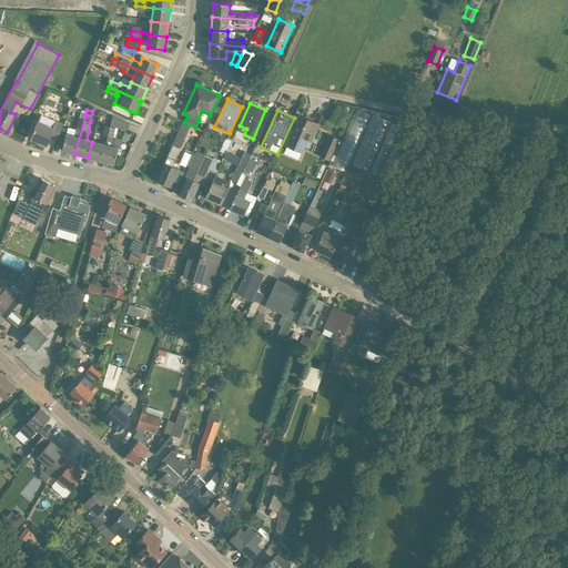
[(85,115),(85,114),(80,113),(74,137),(67,134),(68,130),(61,128),(57,139),(64,141),(62,151),(74,154),(85,115)]
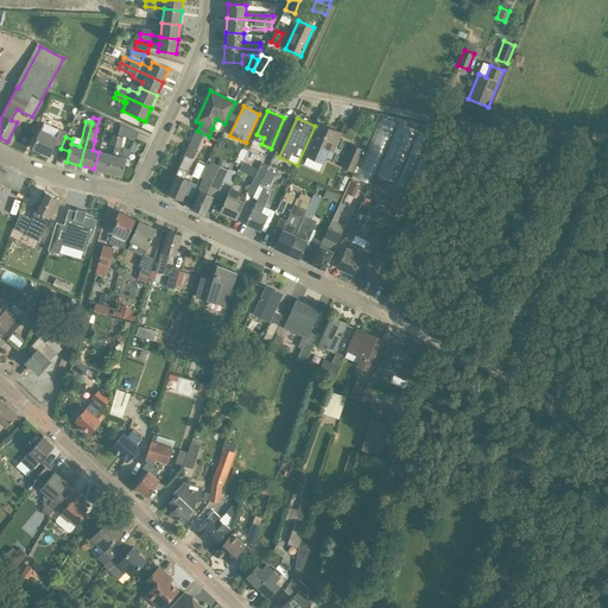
[(400,121),(381,176),(398,182),(417,127),(400,121)]
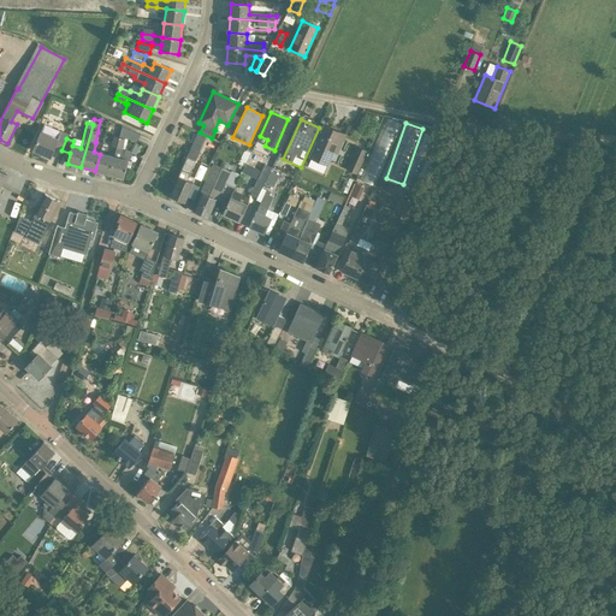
[(61,150),(66,138),(69,136),(43,125),(34,150),(51,158),(54,148),(61,150)]
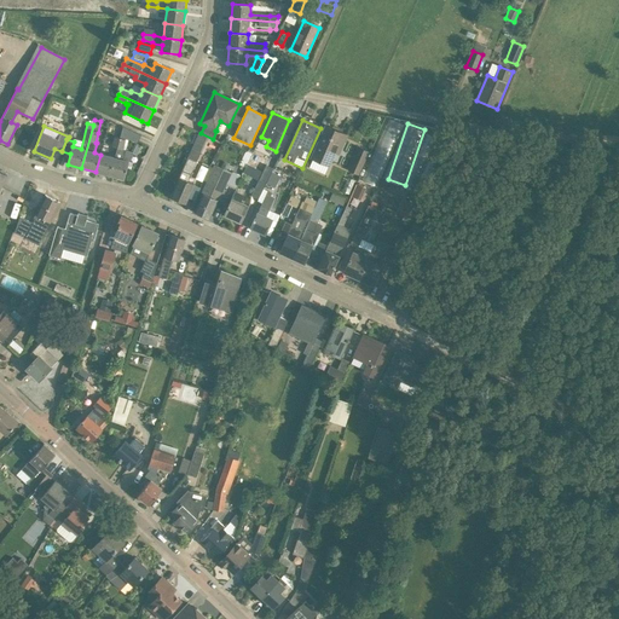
[(142,136),(131,131),(123,127),(121,137),(126,139),(138,144),(142,136)]
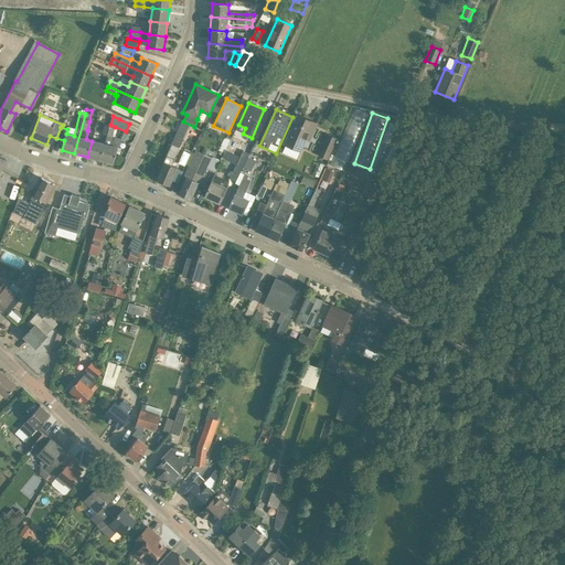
[(300,151),(313,123),(298,116),(285,145),(300,151)]
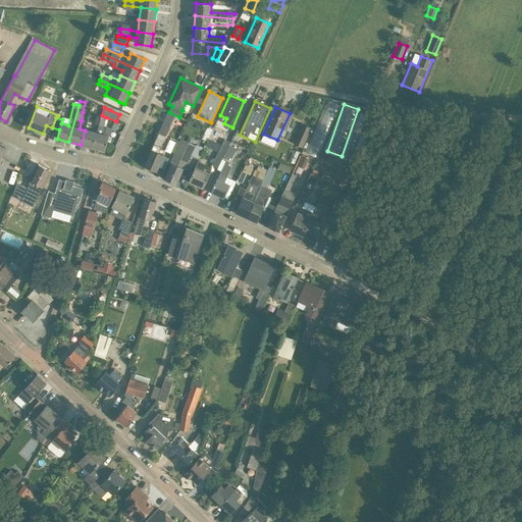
[(170,128),(175,115),(168,112),(162,125),(169,128),(170,128)]
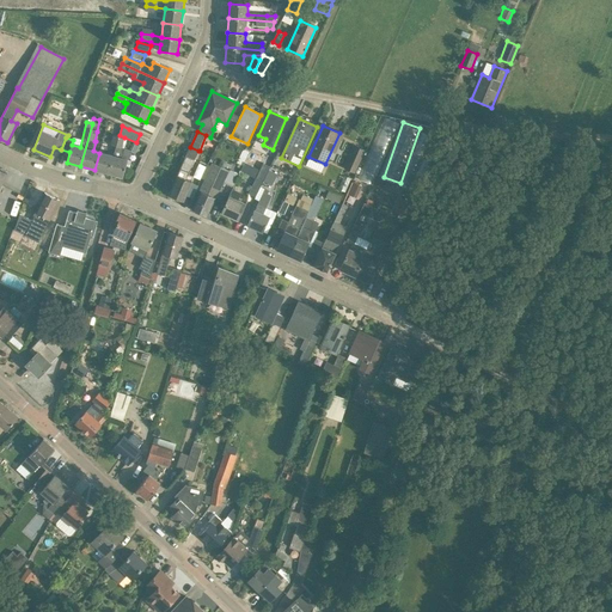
[(124,138),(120,135),(118,138),(116,147),(112,157),(114,157),(109,173),(123,178),(128,160),(133,151),(122,147),(124,138)]
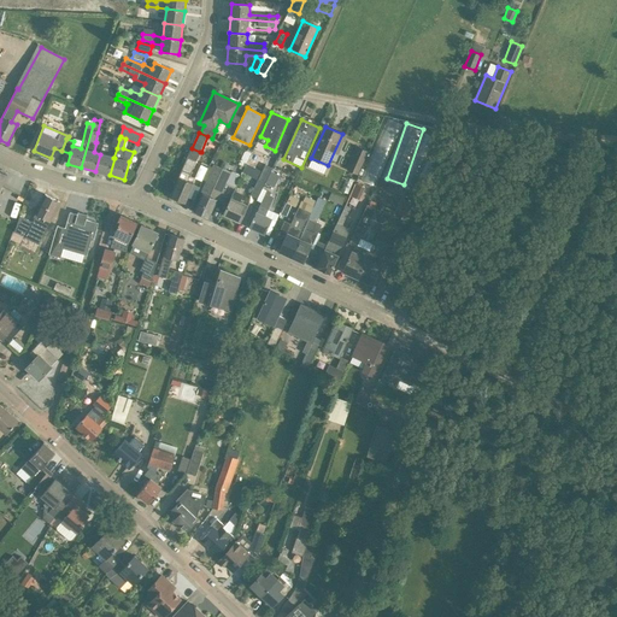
[(357,175),(368,152),(358,147),(347,170),(357,175)]
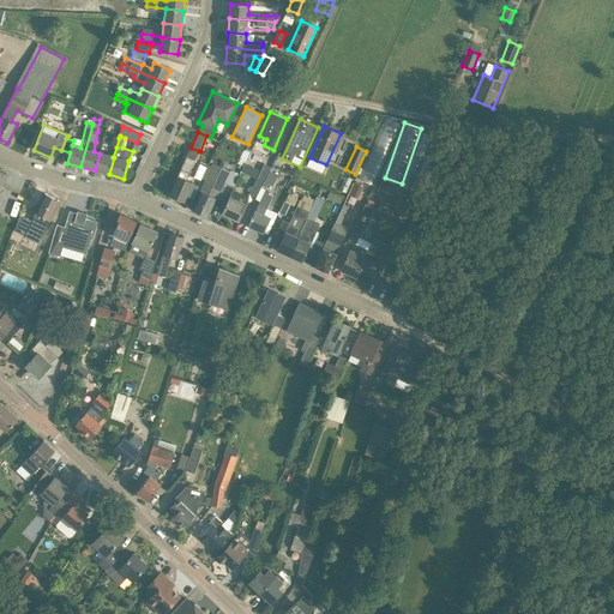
[(184,202),(192,182),(186,180),(198,154),(190,149),(169,196),(176,199),(175,200),(181,203),(181,200),(184,202)]
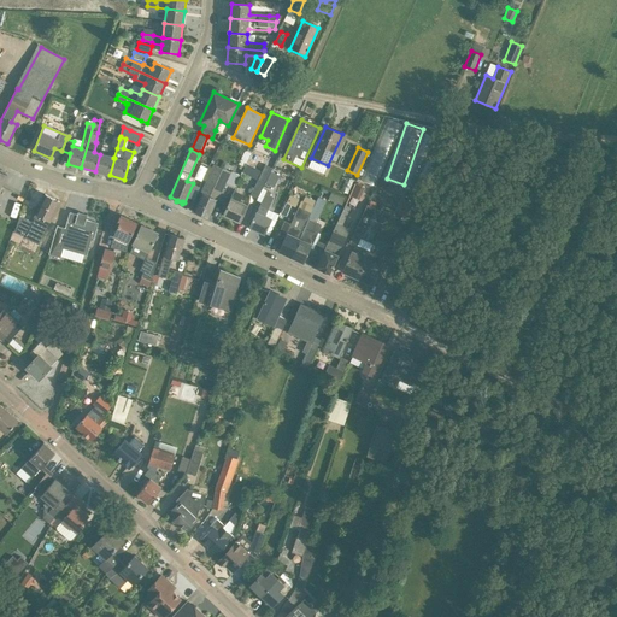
[(115,158),(113,158),(100,154),(95,171),(110,175),(115,158)]
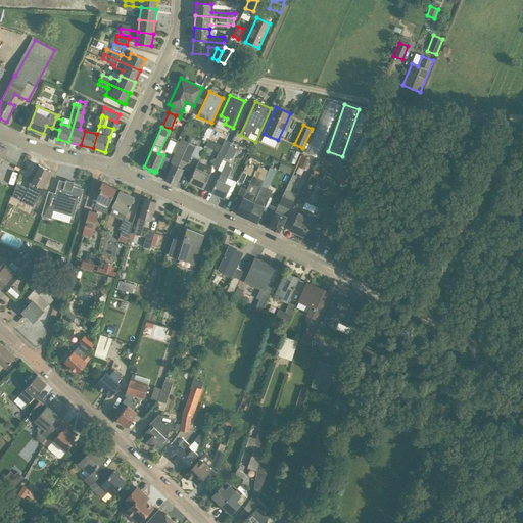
[(205,146),(219,153),(222,146),(209,139),(207,142),(205,146)]
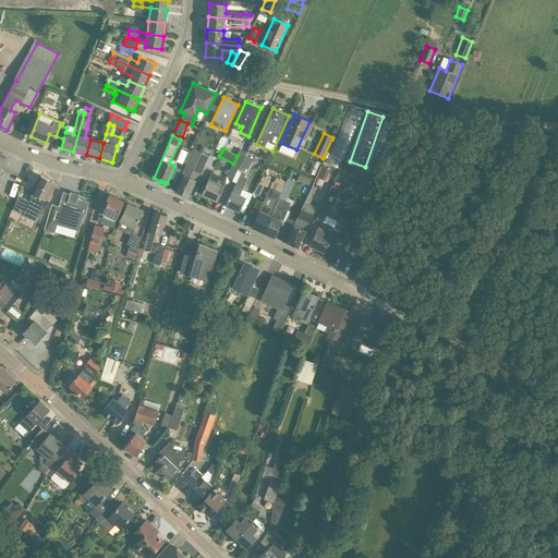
[(189,197),(208,156),(194,149),(193,153),(189,152),(183,162),(187,165),(176,192),(189,197)]
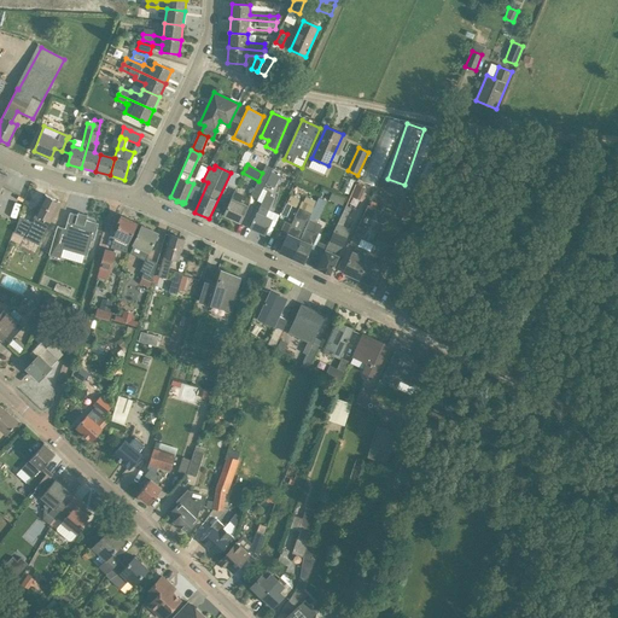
[(273,169),(266,165),(258,181),(266,185),(266,184),(272,172),(273,169)]
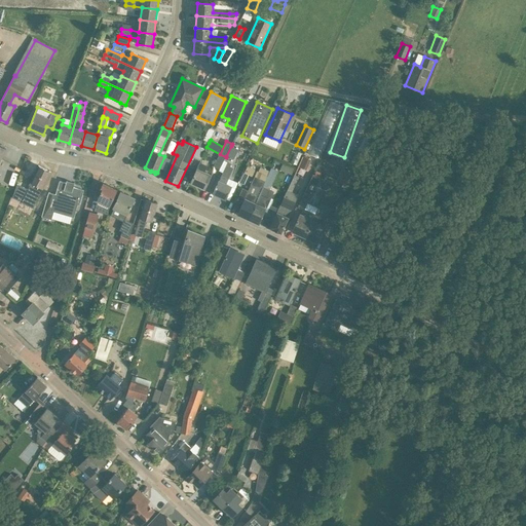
[(234,160),(238,150),(231,146),(226,156),(234,160)]
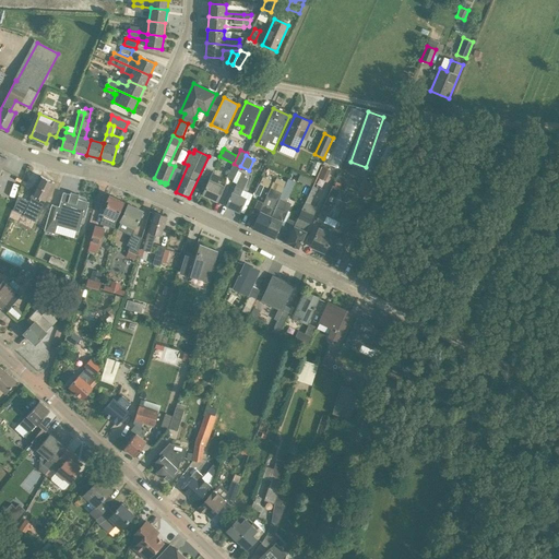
[(352,166),(344,162),(341,168),(348,171),(352,166)]
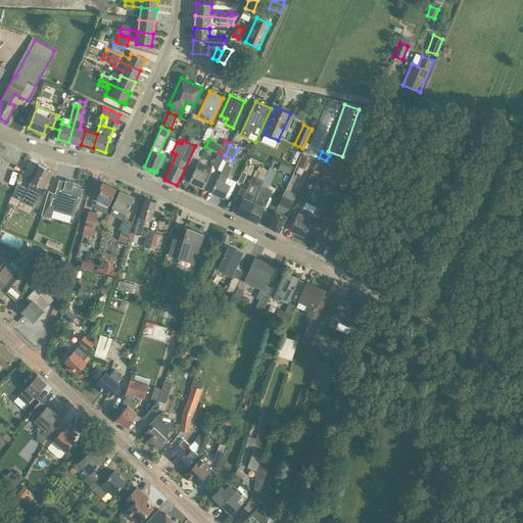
[(219,169),(225,156),(219,153),(211,165),(219,169)]
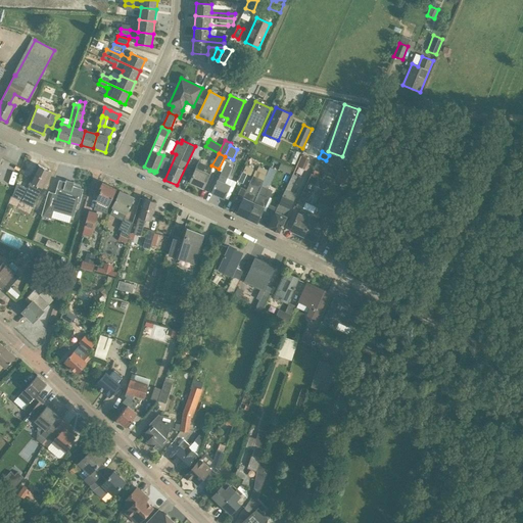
[(203,172),(206,165),(198,161),(189,182),(203,189),(210,175),(203,172)]
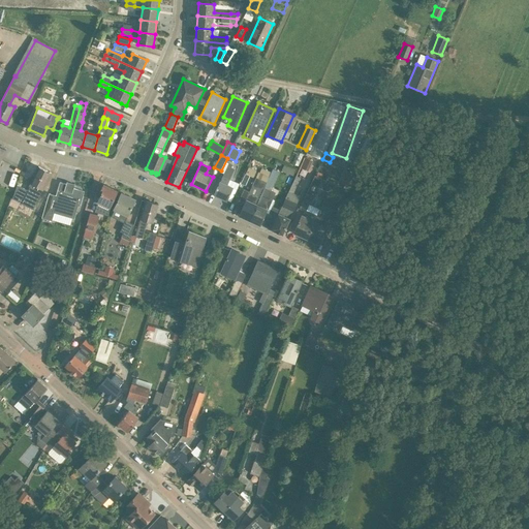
[(227,186),(235,170),(227,166),(220,183),(214,194),(227,200),(234,189),(227,186)]
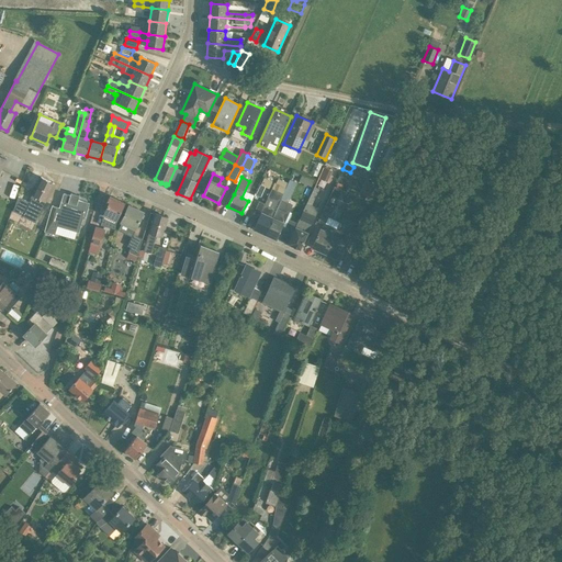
[(35,223),(54,184),(41,178),(41,179),(30,203),(18,198),(13,211),(23,216),(35,223)]
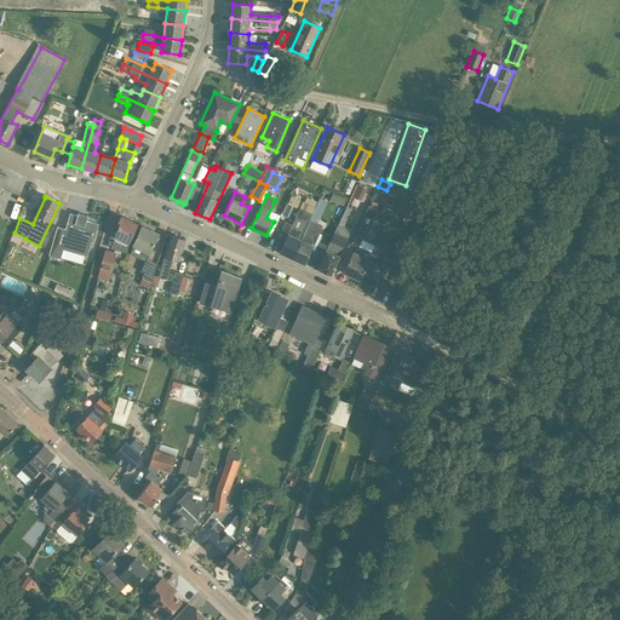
[(300,200),(291,196),(287,204),(297,208),(300,200)]
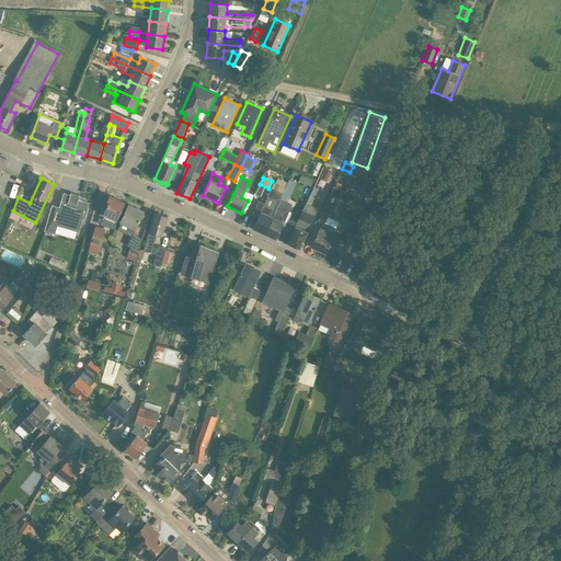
[(378,186),(367,181),(361,193),(373,198),(378,186)]
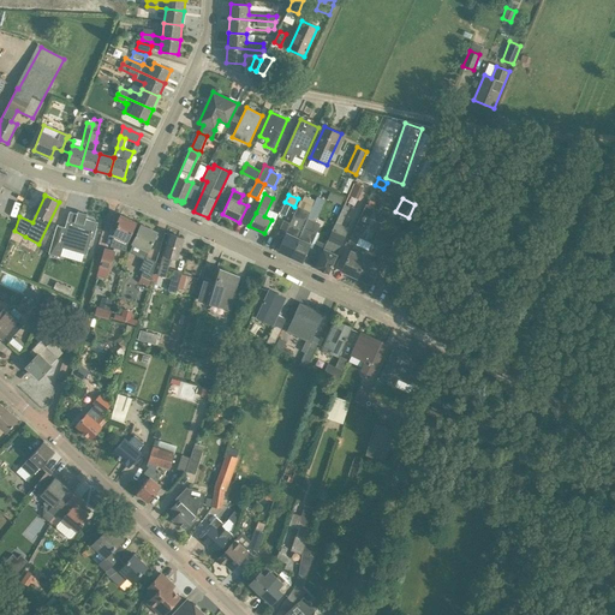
[(291,256),(308,220),(306,220),(312,207),(300,202),(290,224),(284,220),(279,230),(286,233),(278,250),(291,256)]
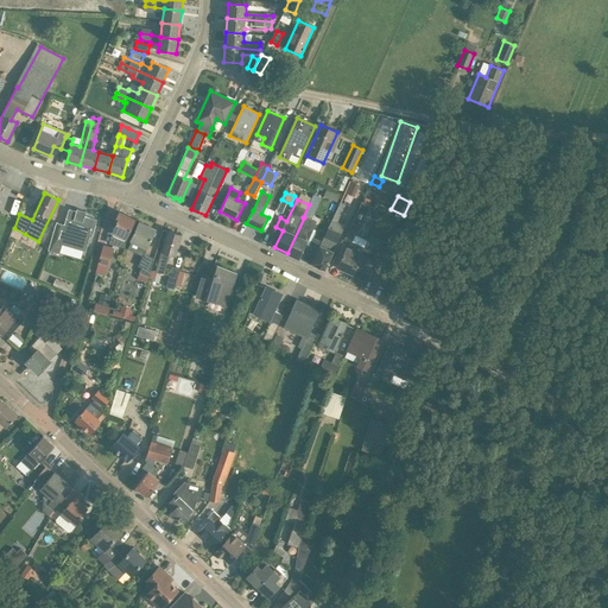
[(340,202),(331,220),(337,222),(346,204),(340,202)]
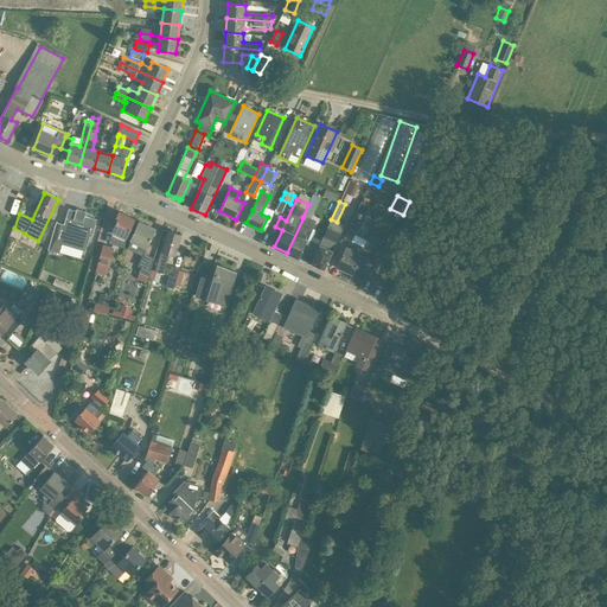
[(352,242),(369,205),(368,205),(362,202),(344,240),(350,242),(350,241),(352,242)]
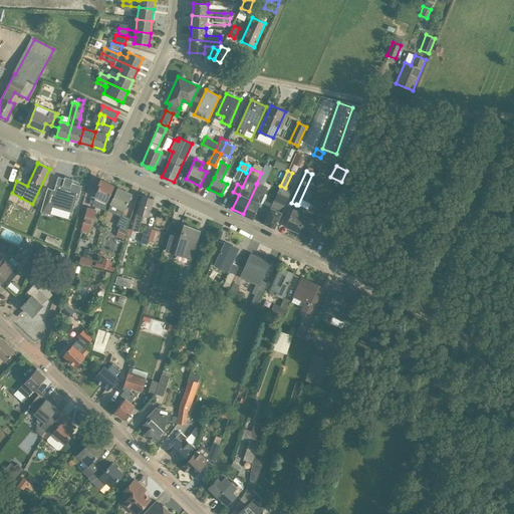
[(58,178),(54,191),(47,189),(40,213),(50,216),(53,208),(71,214),(75,200),(77,201),(81,187),(71,184),(72,180),(64,177),(63,180),(58,178)]
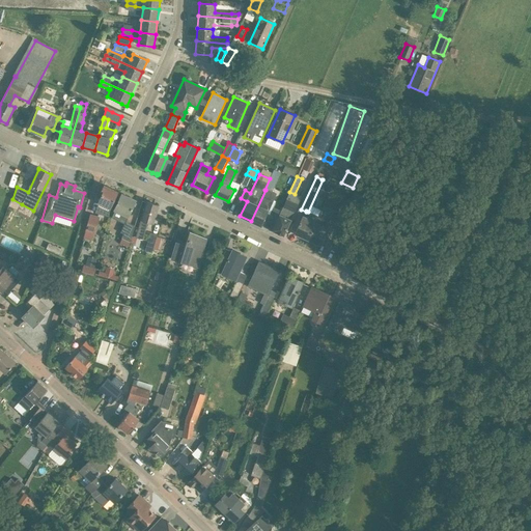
[(332,187),(326,185),(323,191),(329,193),(332,187)]
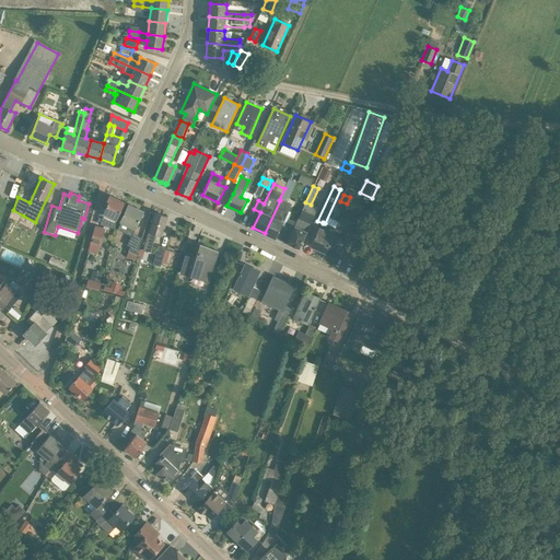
[(125,202),(109,196),(105,205),(107,206),(103,214),(101,224),(115,229),(116,220),(125,202)]
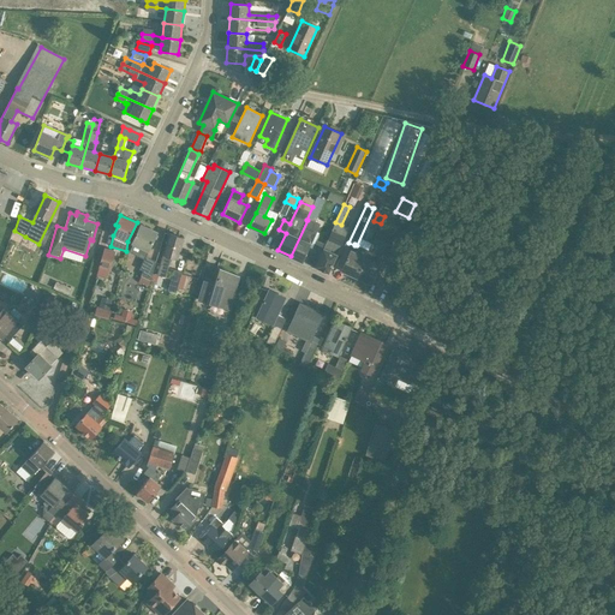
[(315,267),(322,254),(314,250),(314,248),(310,245),(320,226),(308,220),(291,256),(303,262),(315,267)]
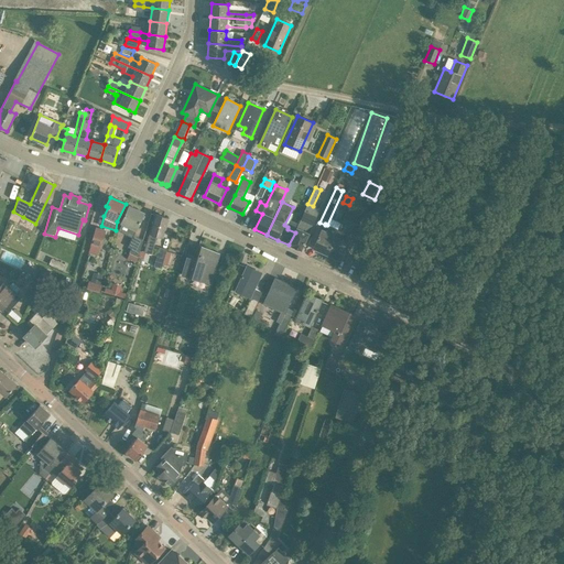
[(132,238),(133,236),(137,230),(144,214),(129,206),(121,224),(122,224),(118,231),(132,238)]
